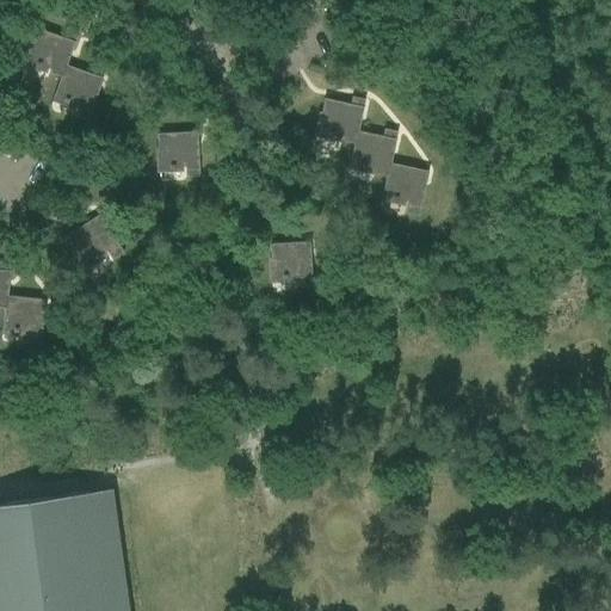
[(66,66),(76,36),(65,31),(62,38),(37,30),(23,71),(24,71),(26,61),(36,65),(36,66),(39,67),(39,66),(50,69),(49,73),(61,78),(66,66)]
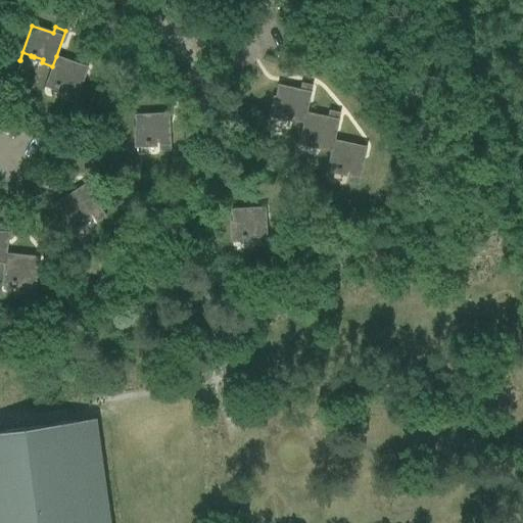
[(88,67),(56,56),(52,66),(43,91),(44,91),(47,84),(54,86),(54,88),(57,89),(58,87),(67,91),(64,99),(75,103),(88,67)]
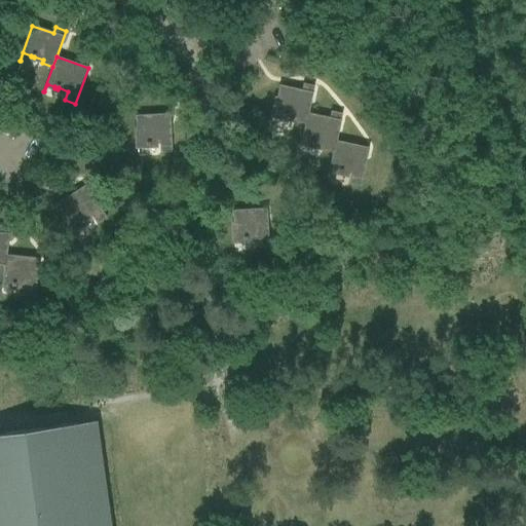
[(307,113),(308,114),(313,86),(303,84),(301,90),(279,85),(271,122),(272,122),(274,114),(283,116),(282,117),(286,118),(286,116),(295,118),(295,121),(305,123),(307,113)]
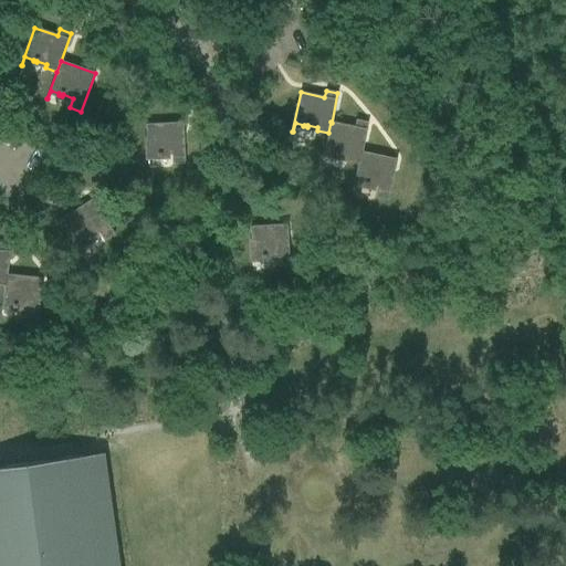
[(347,160),(358,163),(360,152),(362,152),(367,123),(356,121),(354,127),(332,123),(331,122),(328,133),(322,160),(323,161),(325,153),(334,155),(333,156),(337,157),(337,155),(348,157),(347,160)]
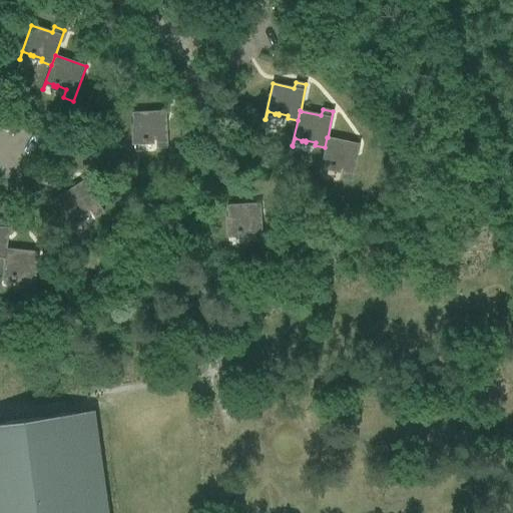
[(132,113),(133,149),(134,149),(134,141),(142,140),(142,142),(145,141),(145,140),(155,139),(156,149),(167,148),(165,111),(132,113)]
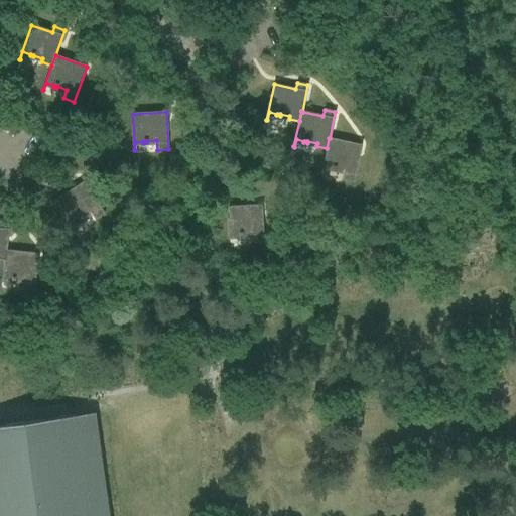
[(327,148),(320,173),(321,174),(324,166),(332,168),(332,169),(335,170),(335,168),(345,170),(343,179),(354,182),(361,145),(330,138),(329,138),(327,148)]
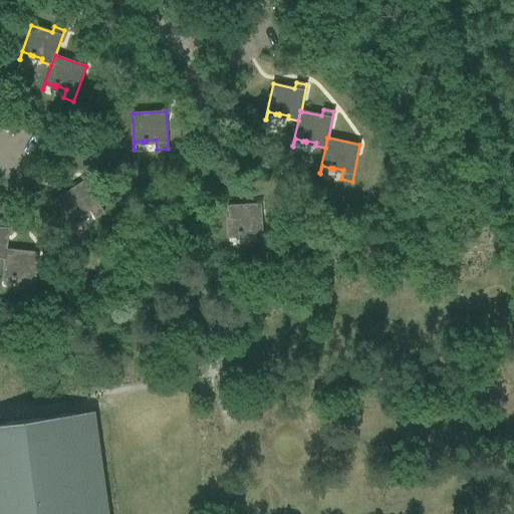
[(83,182),(55,200),(75,230),(75,229),(71,223),(78,218),(79,219),(81,217),(81,216),(89,211),(94,219),(103,213),(83,182)]
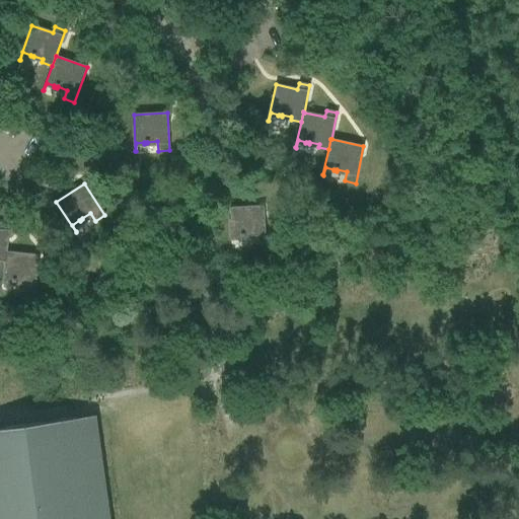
[(263,206),(229,208),(231,244),(232,244),(231,236),(239,236),(239,237),(243,237),(243,236),(253,235),(253,244),(265,244),(263,206)]
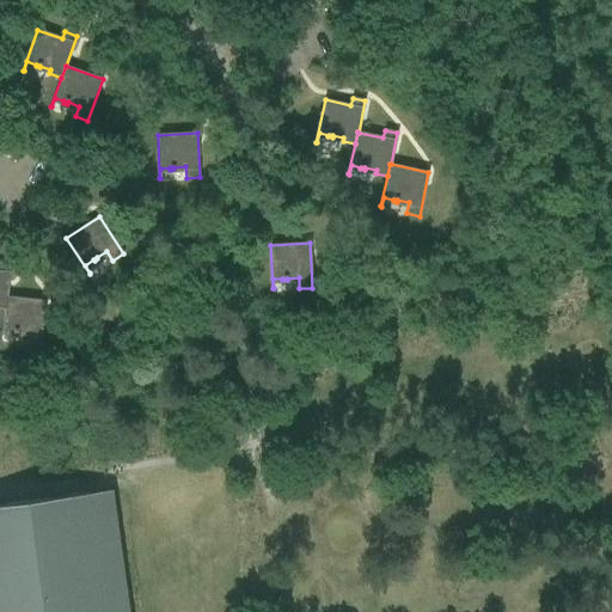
[(6,297),(7,297),(10,265),(0,263),(0,308),(5,308),(5,310),(6,297)]
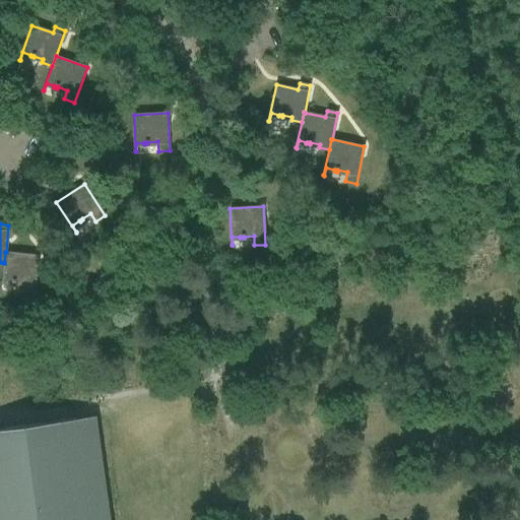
[(39,256),(6,252),(5,252),(4,263),(4,262),(1,288),(2,288),(3,280),(11,281),(11,283),(14,283),(14,282),(24,283),(23,293),(35,294),(39,256)]
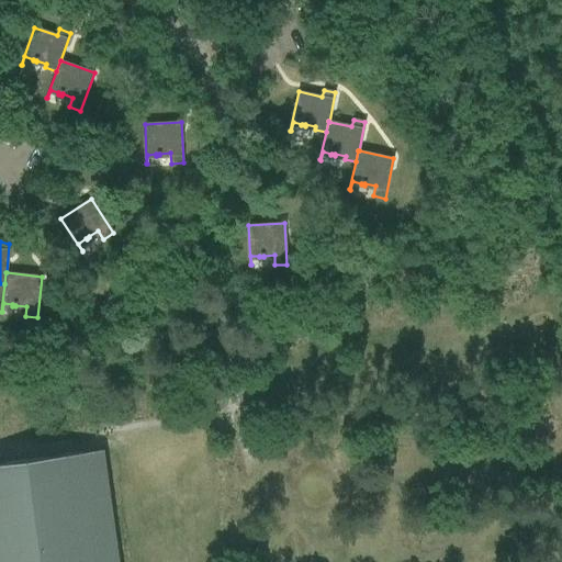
[(0,561),(117,561),(103,450),(0,463),(0,561)]
